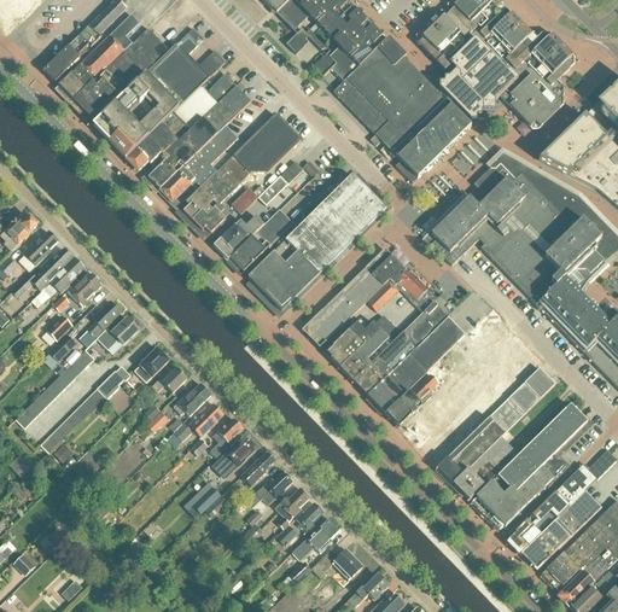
[(0,0),(0,22),(10,31),(44,0),(0,0)]
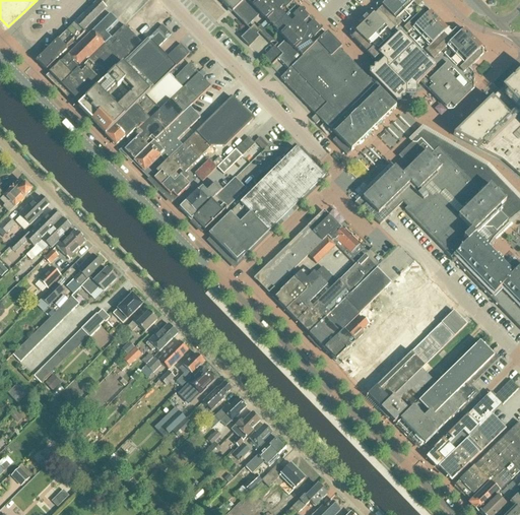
[(109,0),(93,0),(74,20),(83,28),(107,5),(105,3),(109,0)]
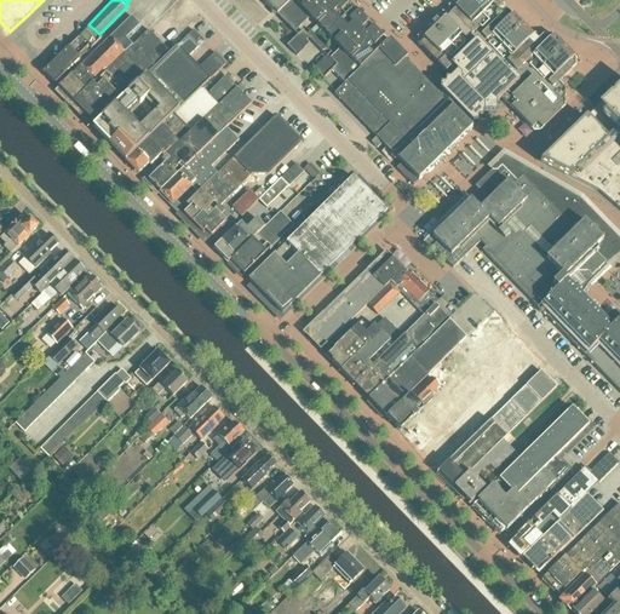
[(386,36),(350,0),(267,0),(273,6),(279,0),(286,0),(276,10),(298,32),(287,41),(297,51),(308,40),(305,38),(309,34),(322,47),(323,47),(326,46),(327,46),(328,47),(329,49),(314,64),(323,74),(332,67),(344,80),(386,36)]
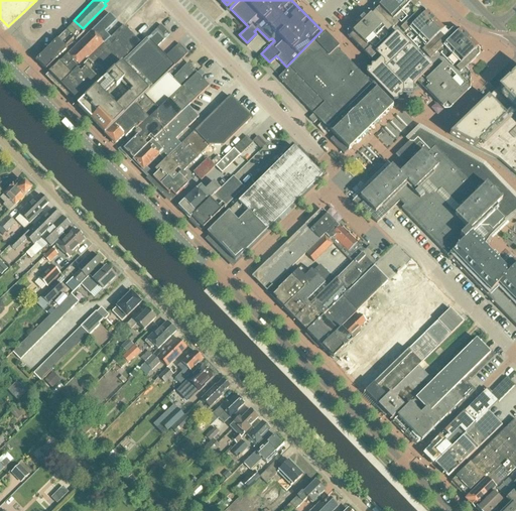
[(374,0),(348,25),(348,34),(375,61),(373,62),(370,62),(370,66),(370,67),(369,67),(366,67),(366,70),(365,71),(376,83),(374,85),(386,97),(391,102),(393,99),(397,99),(397,95),(397,94),(401,94),(401,91),(401,90),(402,90),(412,90),(412,83),(417,78),(421,82),(443,105),(449,105),(470,86),(470,75),(470,71),(468,69),(465,65),(479,50),(479,44),(459,24),(442,23),(419,0),(374,0)]
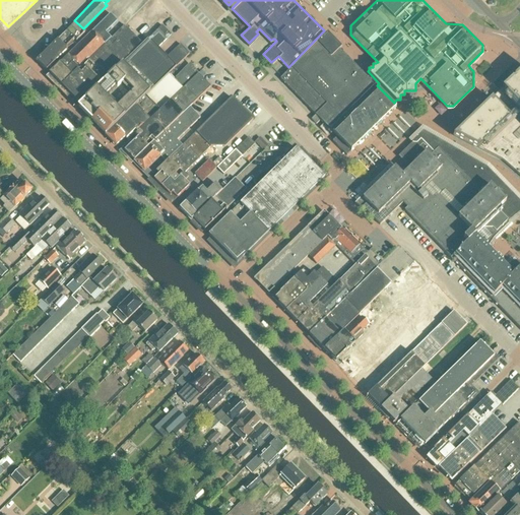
[(111,11),(50,70),(62,83),(112,36),(106,29),(117,17),(111,11)]
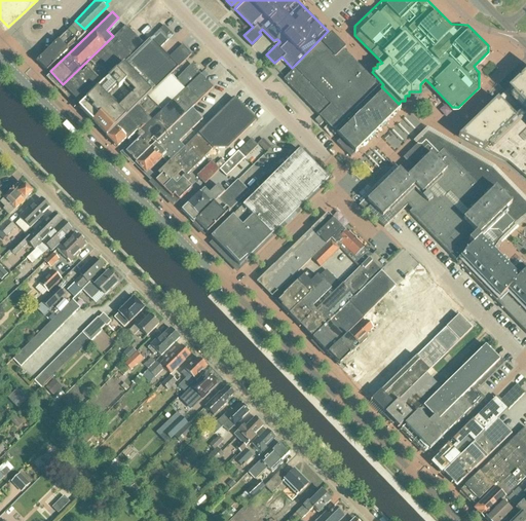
[(84,29),(75,21),(37,59),(47,69),(68,47),(66,45),(75,36),(77,38),(85,30),(84,29)]
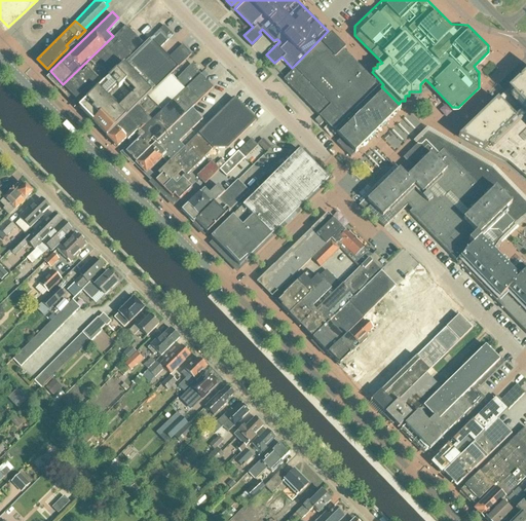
[(113,36),(63,84),(79,101),(111,70),(113,72),(144,41),(125,23),(113,36)]
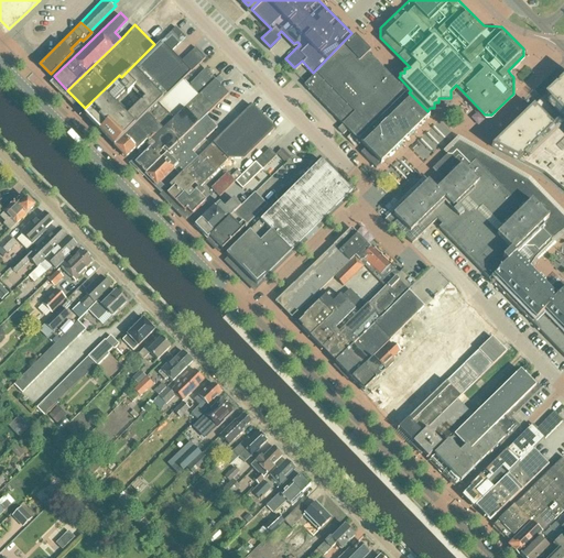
[(84,112),(115,143),(205,55),(195,44),(181,58),(171,48),(185,34),(175,24),(154,44),(84,112)]
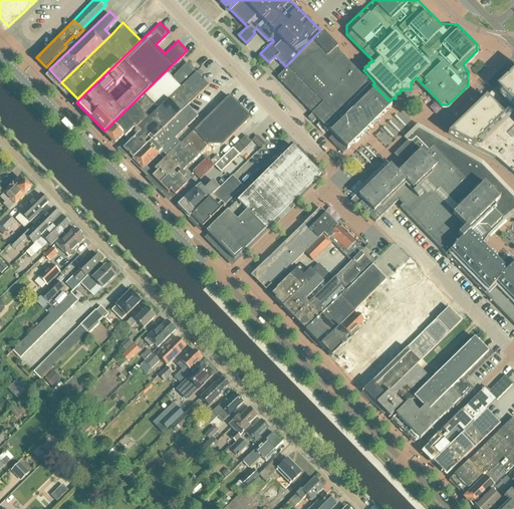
[(330,40),(320,30),(285,66),(276,74),(319,118),(315,122),(322,130),(326,125),(332,132),(327,136),(342,150),(346,146),(344,144),(388,100),(383,96),(384,96),(372,84),(374,82),(363,70),(360,67),(358,69),(336,48),(338,45),(332,39),(330,40)]
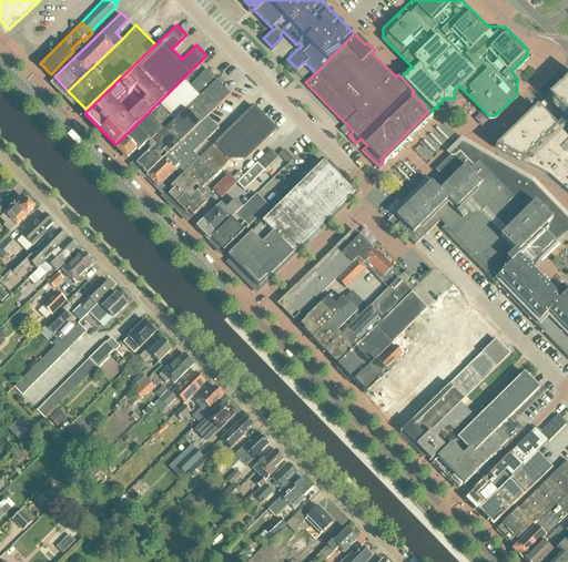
[(200,74),(192,82),(202,92),(216,78),(217,78),(208,68),(201,74),(200,74)]
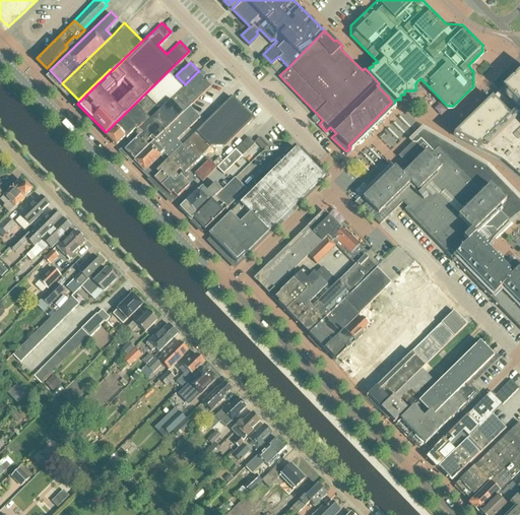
[(519,67),(500,87),(499,88),(499,89),(454,132),(503,157),(519,172),(519,67)]
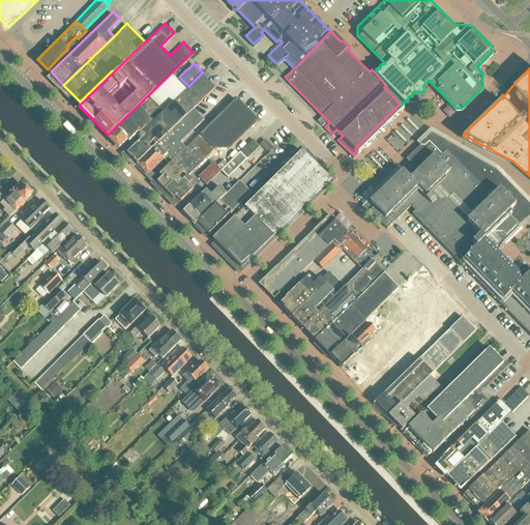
[(215,86),(202,73),(188,86),(186,88),(150,122),(138,135),(141,138),(134,144),(133,143),(125,149),(136,161),(194,107),(215,86)]
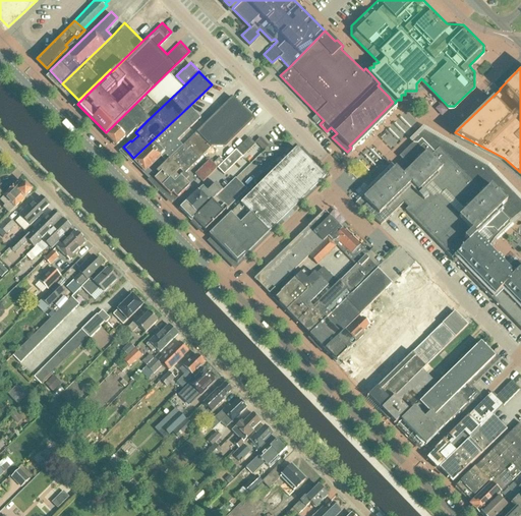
[(183,87),(170,72),(147,95),(147,94),(106,132),(116,144),(125,135),(126,136),(146,118),(148,120),(183,87)]
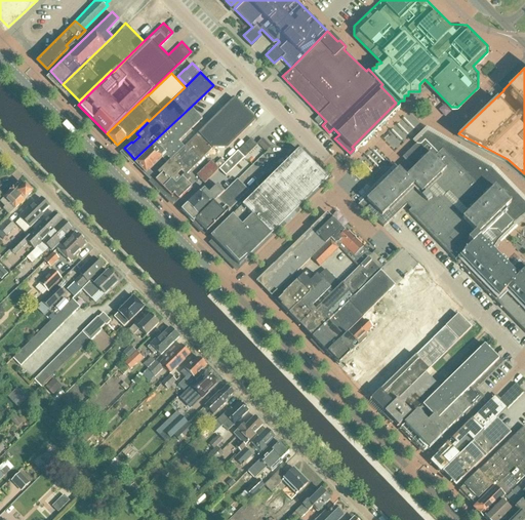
[(186,178),(188,177),(184,173),(213,146),(228,147),(256,119),(234,96),(185,145),(167,161),(153,174),(170,194),(171,193),(176,199),(186,190),(189,190),(191,188),(191,186),(192,185),(186,178)]
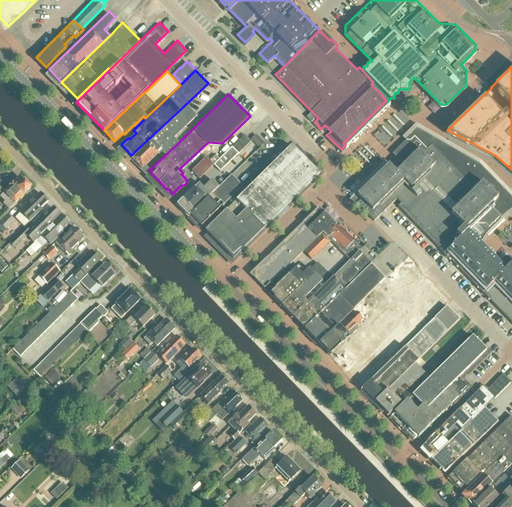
[(187,103),(131,155),(142,166),(158,151),(163,157),(180,141),(174,135),(197,113),(187,103)]
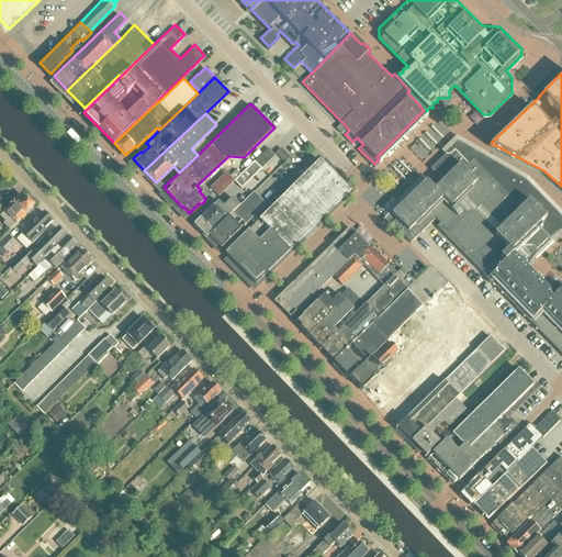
[(534,244),(537,247),(549,235),(550,236),(561,226),(561,212),(526,176),(457,136),(444,149),(446,152),(431,165),(436,169),(444,177),(437,182),(439,185),(437,187),(427,177),(388,215),(392,221),(392,220),(394,222),(411,240),(436,215),(440,221),(438,223),(489,276),(561,351),(561,286),(561,287),(560,289),(547,288),(521,262),(521,256),(516,251),(515,251),(514,249),(509,246),(510,245),(513,248),(517,245),(518,243),(520,244),(523,243),(534,244)]
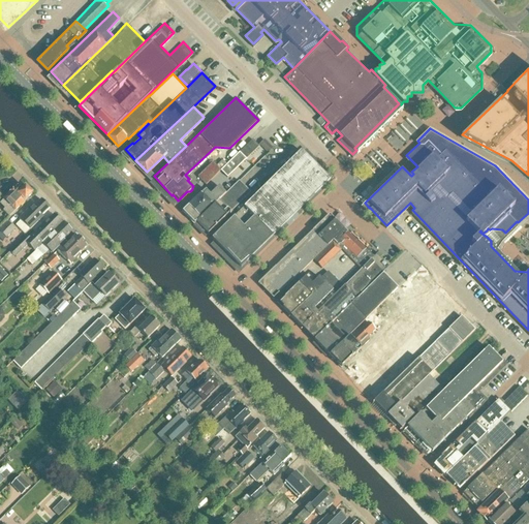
[(227,161),(220,167),(227,174),(259,143),(252,135),(227,161)]
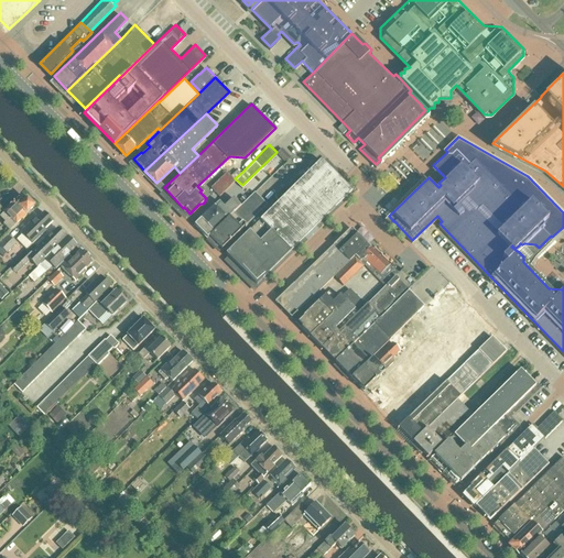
[(285,160),(291,154),(282,144),(277,150),(285,160)]
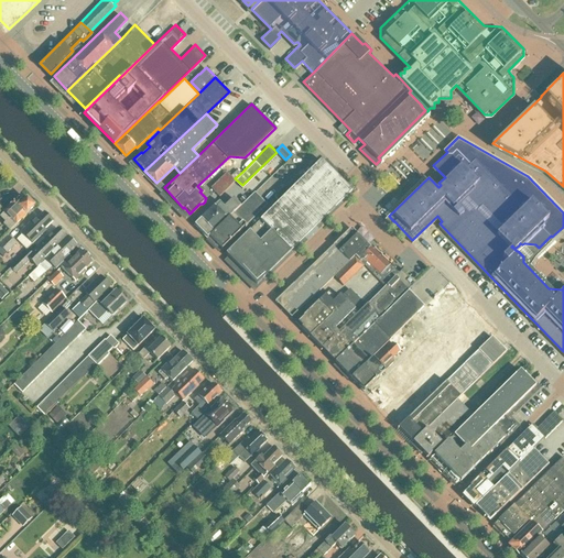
[(322,159),(226,252),(255,282),(350,188),(322,159)]
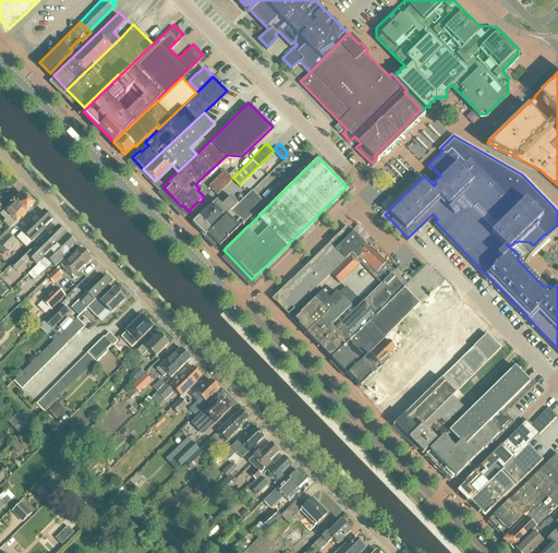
[(234,165),(228,171),(232,176),(239,170),(234,165)]
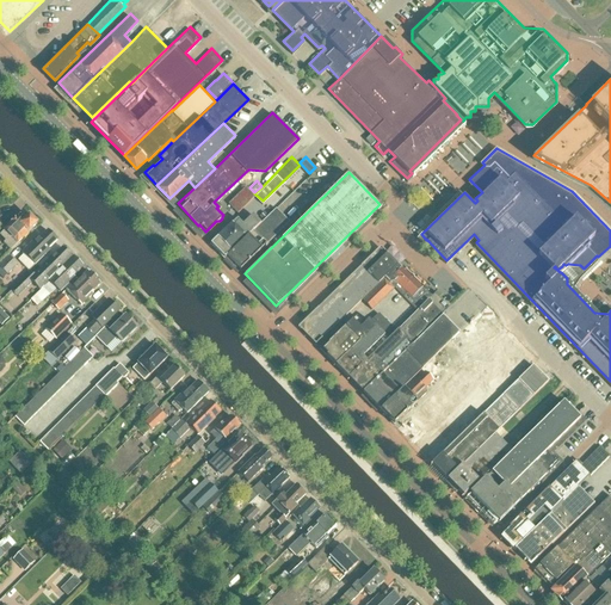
[(238,210),(254,193),(246,184),(228,201),(238,210)]
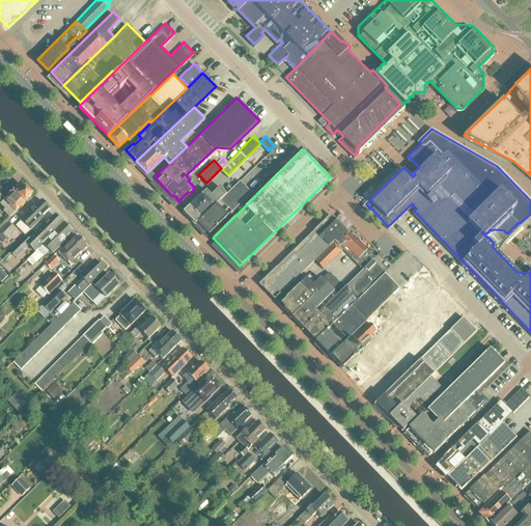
[(262,187),(271,178),(267,174),(258,183),(262,187)]
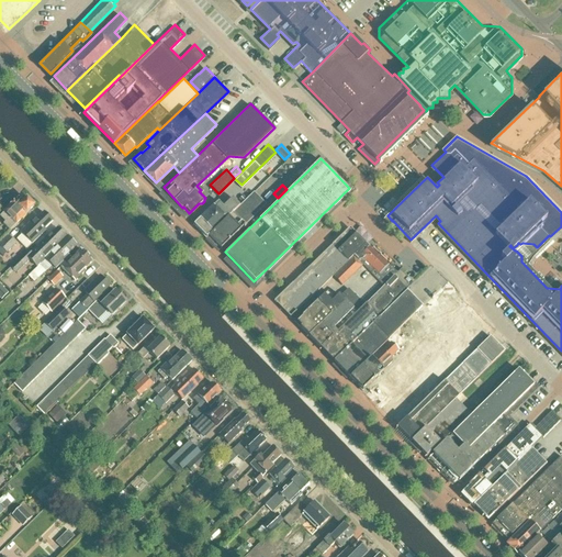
[(246,197),(239,203),(209,233),(221,246),(224,243),(224,244),(226,242),(225,242),(243,224),(244,225),(246,223),(245,223),(266,202),(254,189),(249,193),(246,197)]
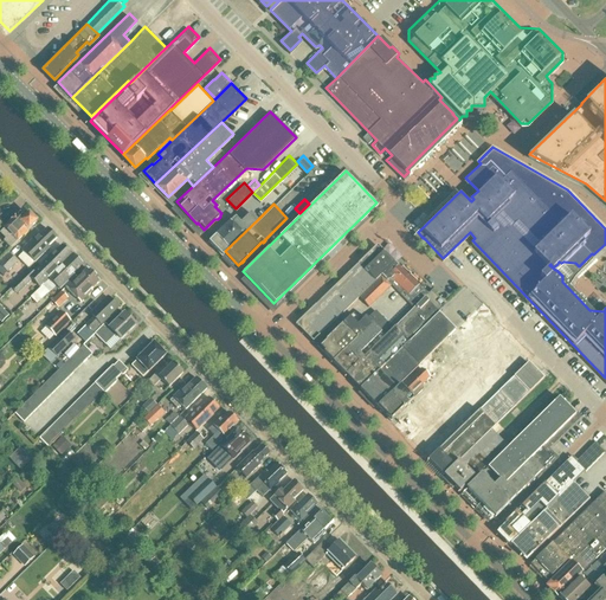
[(36,219),(34,217),(34,215),(34,214),(33,213),(32,213),(31,213),(28,211),(27,212),(23,206),(17,212),(15,212),(10,218),(11,219),(0,227),(0,228),(5,234),(4,237),(10,244),(36,219)]
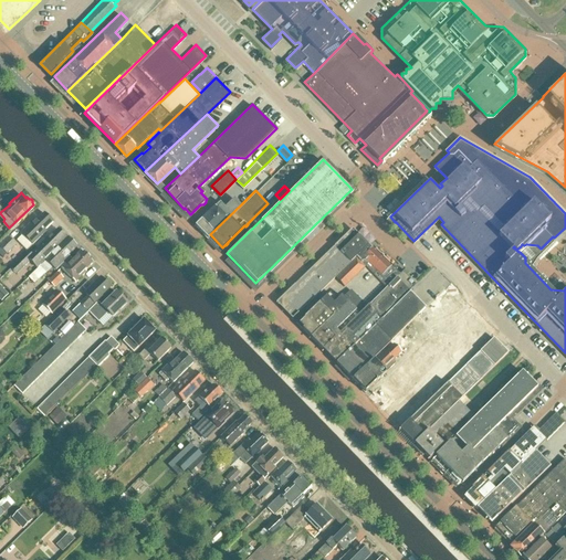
[(210,234),(241,204),(233,197),(226,204),(224,205),(220,200),(216,204),(215,204),(195,223),(208,236),(210,234)]
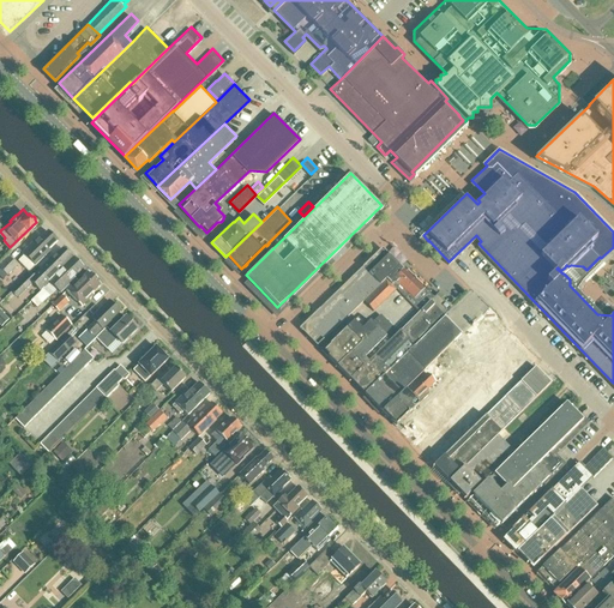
[(23,250),(24,251),(18,257),(28,266),(34,262),(35,262),(49,247),(48,246),(56,238),(55,236),(55,234),(53,233),(52,232),(48,229),(40,236),(37,235),(23,250)]
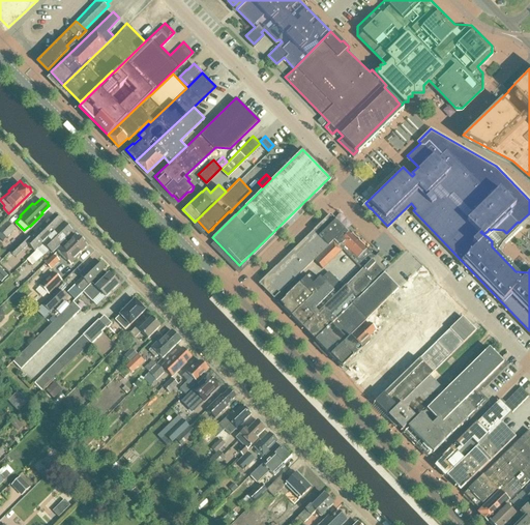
[(27,233),(11,249),(16,254),(28,241),(34,249),(62,221),(54,212),(46,220),(29,235),(27,233)]
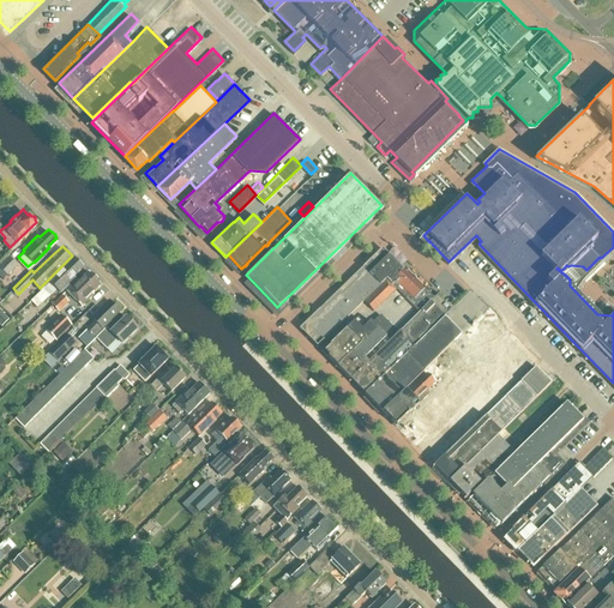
[(379,247),(304,321),(305,321),(305,327),(304,329),(318,343),(386,276),(401,290),(405,287),(393,275),(404,265),(386,248),(385,250),(380,248),(379,247)]
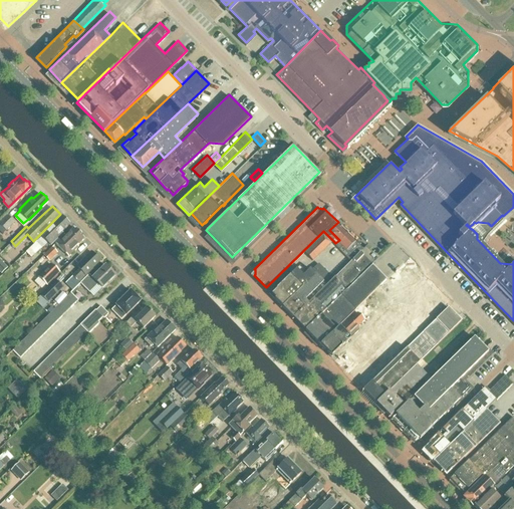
[(0,221),(6,228),(14,219),(7,213),(0,220),(0,221)]
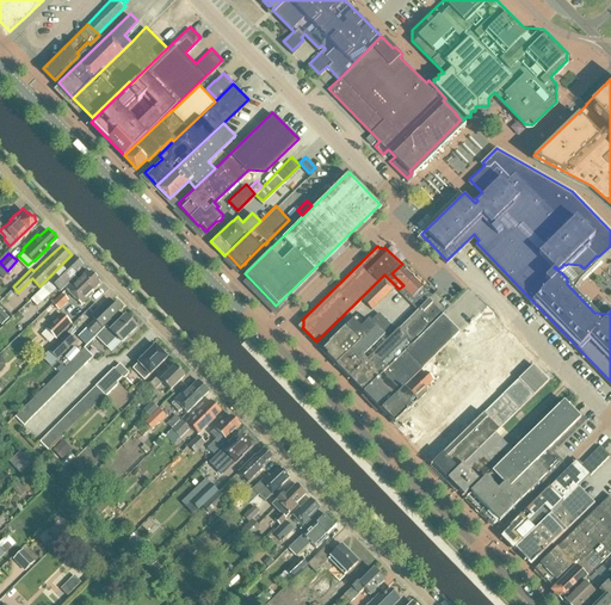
[(37,303),(56,284),(61,288),(75,275),(74,272),(84,263),(74,254),(31,298),(37,303)]
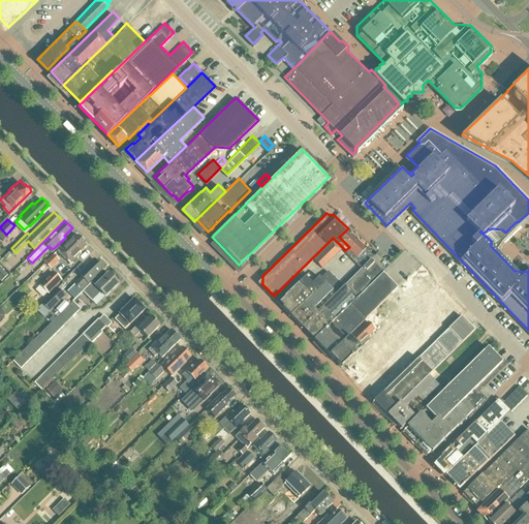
[(349,247),(345,250),(361,266),(370,256),(373,253),(348,227),(348,228),(339,237),(349,247)]
